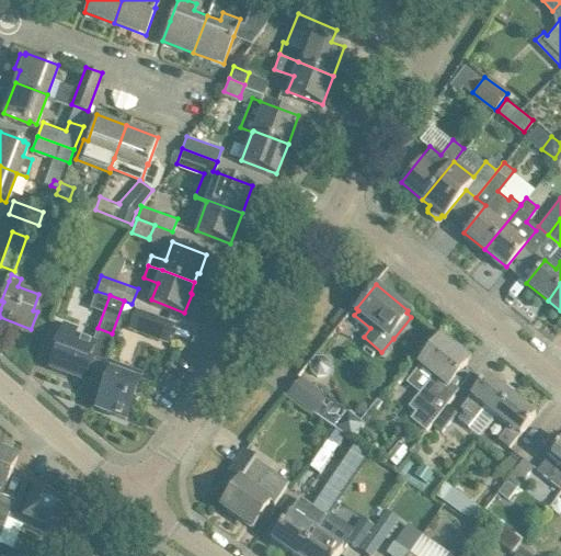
[(130,325),(147,331),(168,339),(173,322),(137,308),(130,325)]
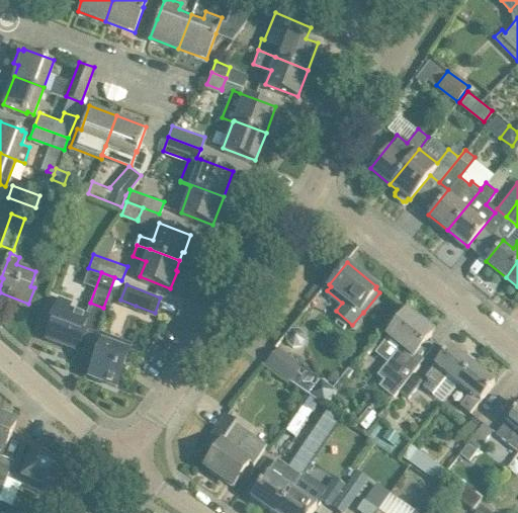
[(59,297),(58,302),(51,321),(53,322),(47,336),(77,347),(83,332),(80,331),(85,315),(66,308),(68,301),(59,297)]
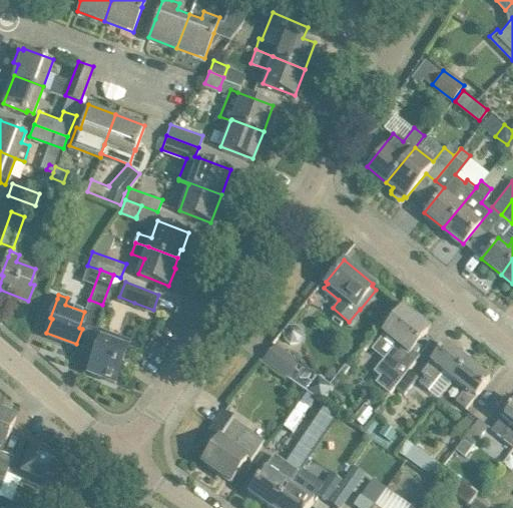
[(402,308),(390,323),(371,347),(383,357),(373,370),(380,375),(375,380),(390,392),(415,360),(407,354),(428,328),(427,327),(431,322),(418,312),(414,317),(402,308)]
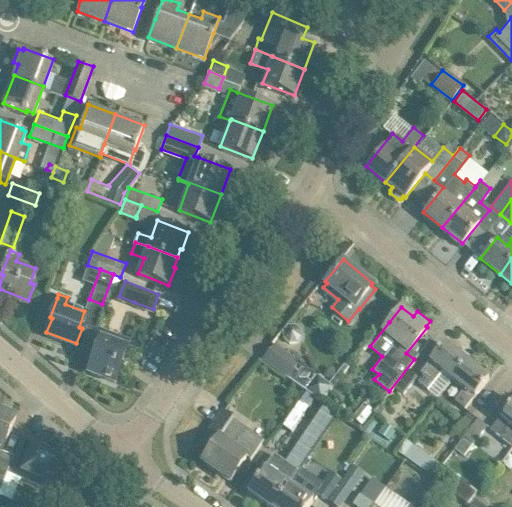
[(287,322),(284,327),(284,335),(290,339),(297,338),(301,333),(301,326),(295,321),(287,322)]
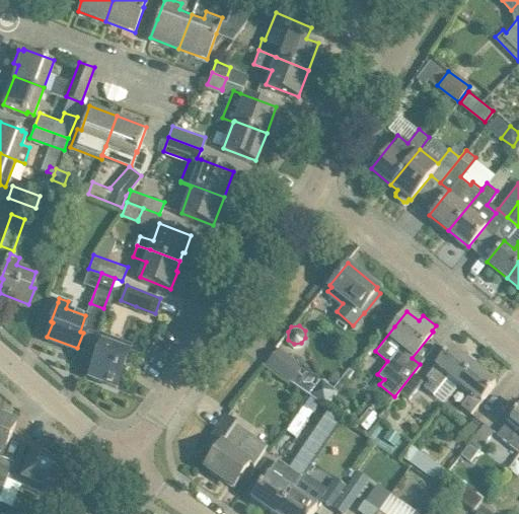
[(117,384),(129,351),(128,351),(131,342),(98,329),(94,343),(100,345),(89,374),(117,384)]
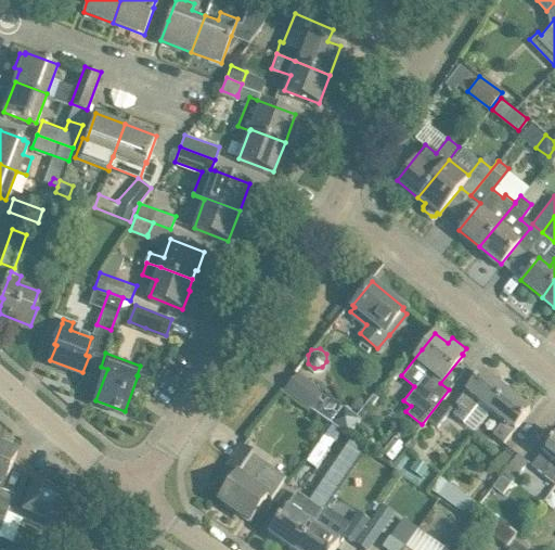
[(479,422),(490,408),(505,388),(480,370),(464,389),(466,391),(456,403),(459,405),(453,412),(464,420),(468,413),(479,422)]
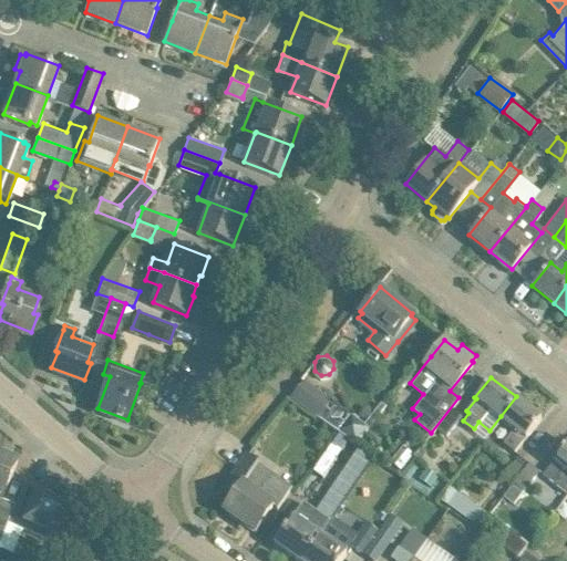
[(305,380),(294,394),(318,413),(356,442),(385,404),(381,401),(363,422),(359,418),(359,416),(354,412),(348,413),(343,418),(341,416),(343,413),(342,407),(339,404),(332,404),(330,407),(325,404),(329,398),(305,380)]
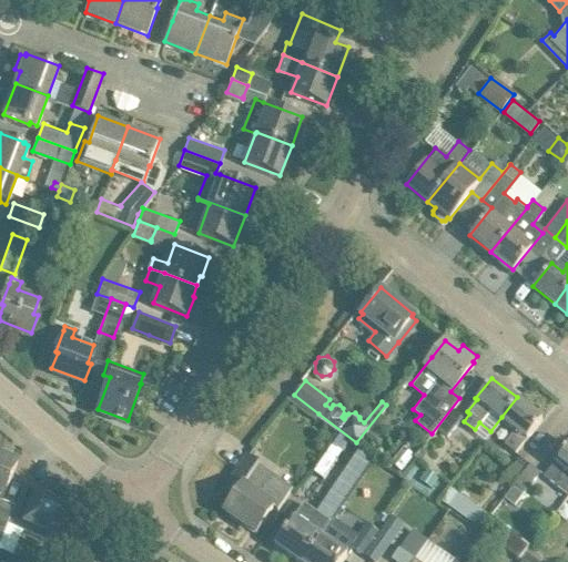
[(527,437),(543,418),(517,397),(501,417),(515,428),(504,441),(516,450),(526,437),(527,437)]
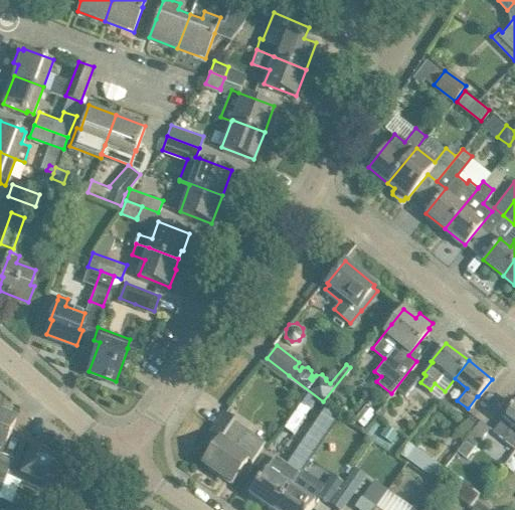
[(405,393),(419,376),(410,369),(397,386),(405,393)]
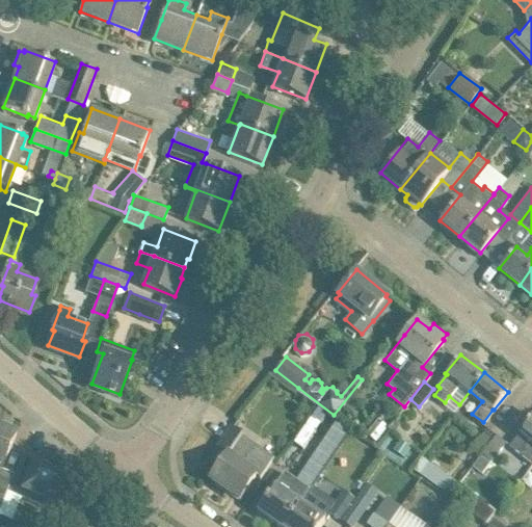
[(531,462),(531,458),(531,414),(508,444),(531,462)]
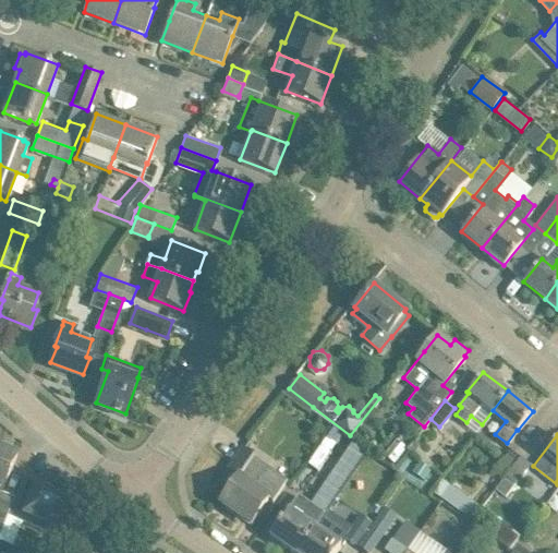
[(0,485),(2,488),(9,470),(17,449),(0,442),(0,485)]
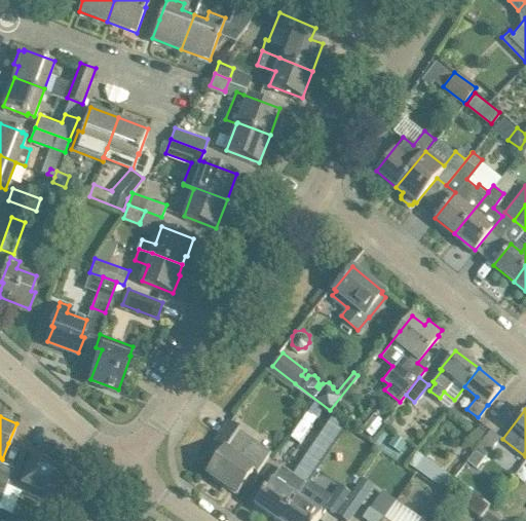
[(270,449),(246,433),(229,421),(209,451),(218,458),(209,472),(236,491),(253,467),(257,470),(270,449)]
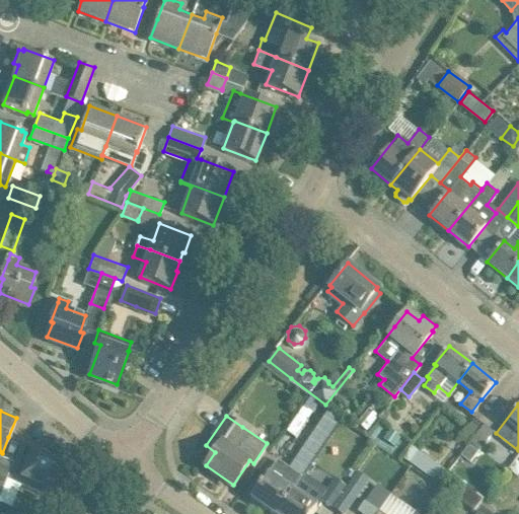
[(461,434),(469,440),(483,424),(474,417),(461,434)]
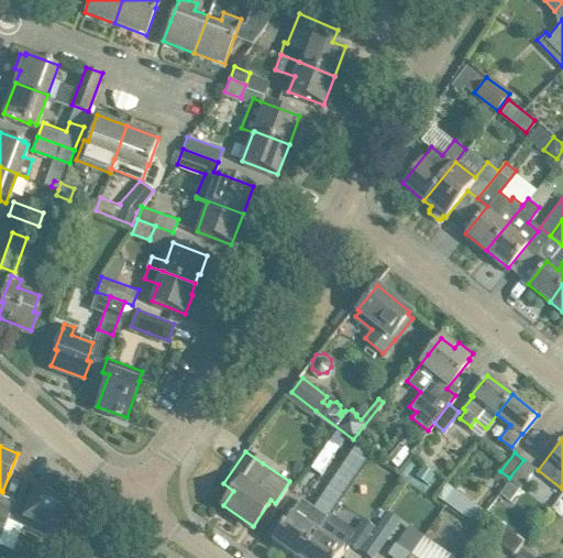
[(360,465),(346,456),(327,485),(340,493),(360,465)]
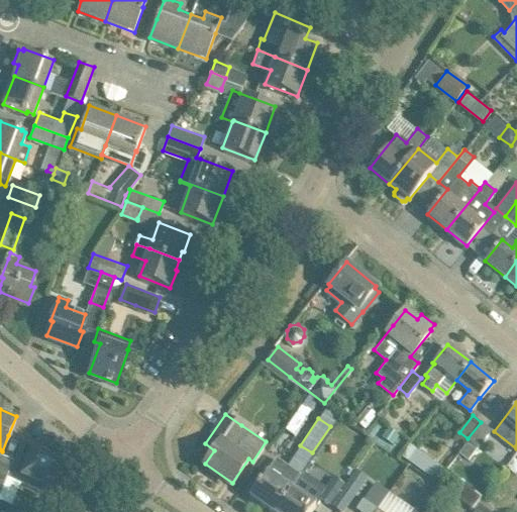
[(458,450),(468,456),(490,429),(482,422),(458,450)]
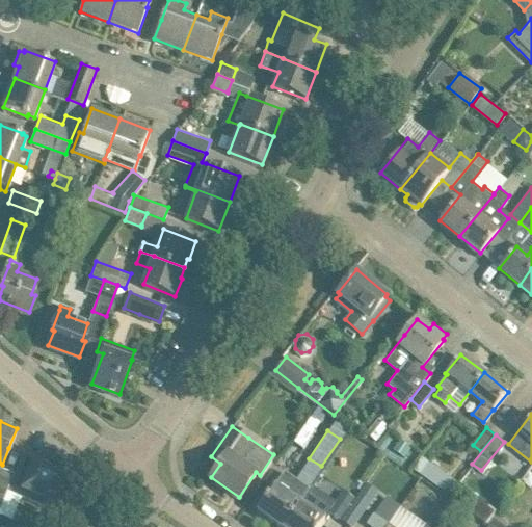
[(401,436),(394,446),(405,453),(411,444),(410,443),(401,436)]
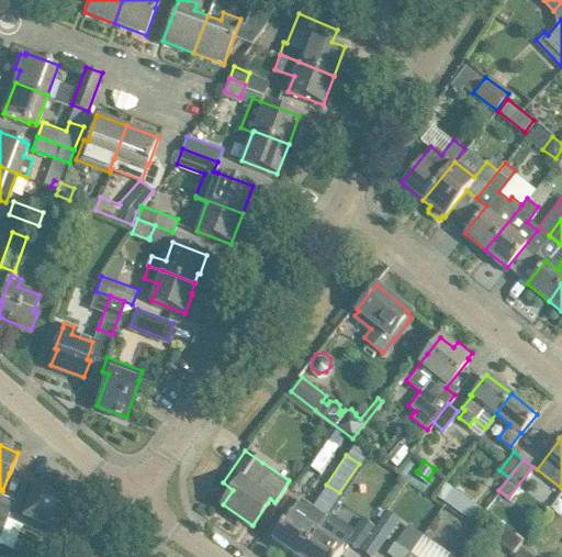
[(435,492),(473,520),(482,507),(445,479),(435,492)]
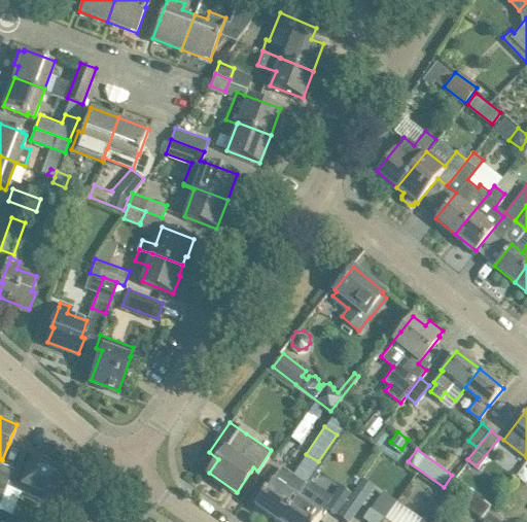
[(16,461),(15,465),(8,482),(50,499),(51,496),(59,499),(65,484),(61,482),(66,468),(33,455),(29,466),(16,461)]
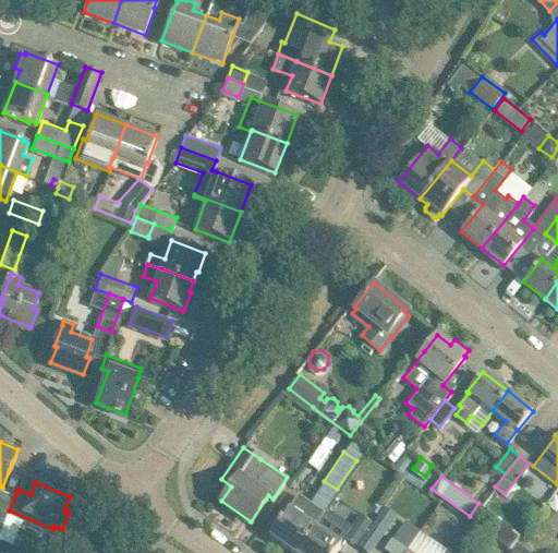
[(1,488),(0,488),(0,531),(9,511),(16,493),(1,488)]
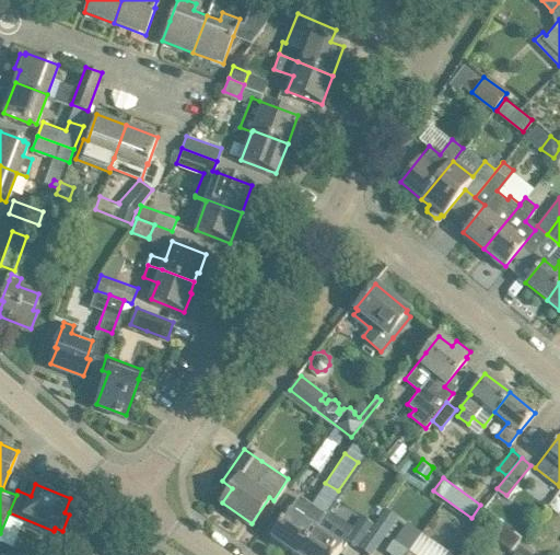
[(397,515),(386,507),(359,545),(370,553),(397,515)]
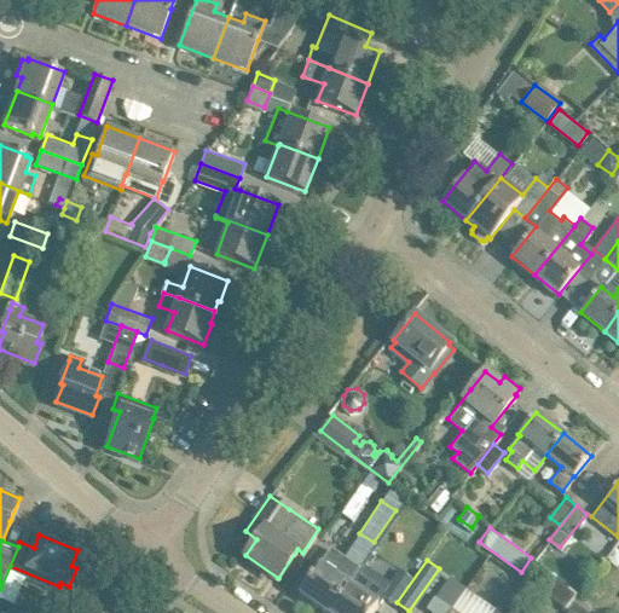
[(299,593),(328,612),(350,582),(320,561),(299,593)]
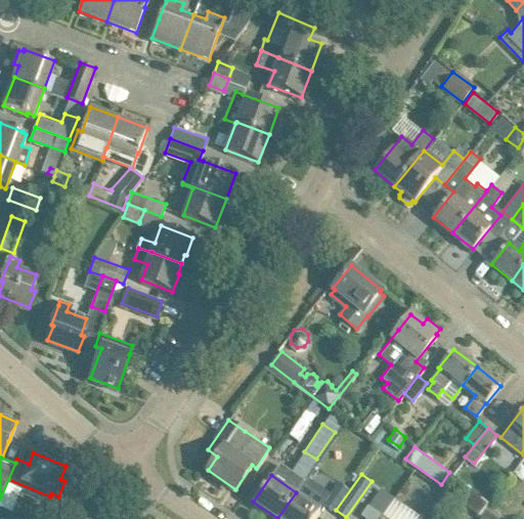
[(349,487),(338,480),(323,501),(334,509),(349,487)]
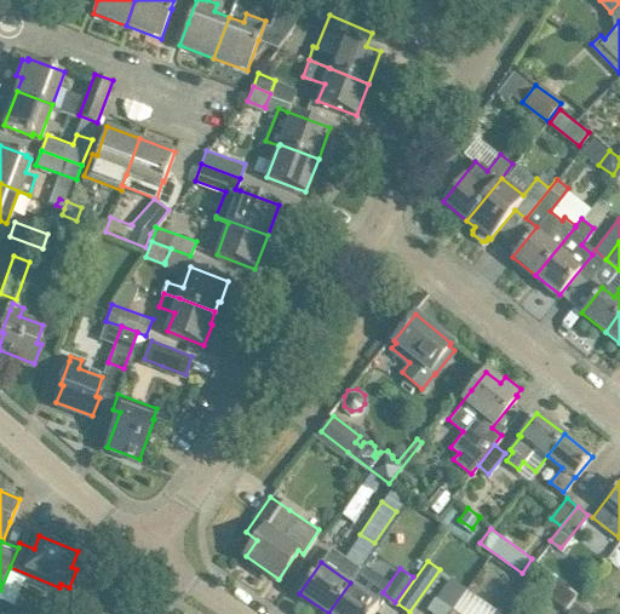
[(435,613),(448,613),(460,597),(466,587),(449,575),(426,608),(435,613)]
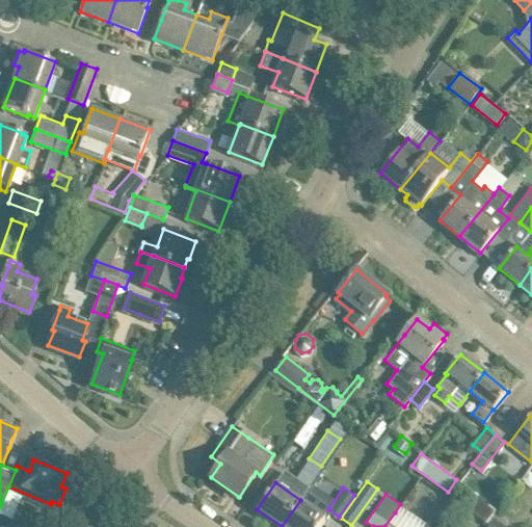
[(300,500),(282,526),(283,526),(318,526),(325,517),(300,500)]
